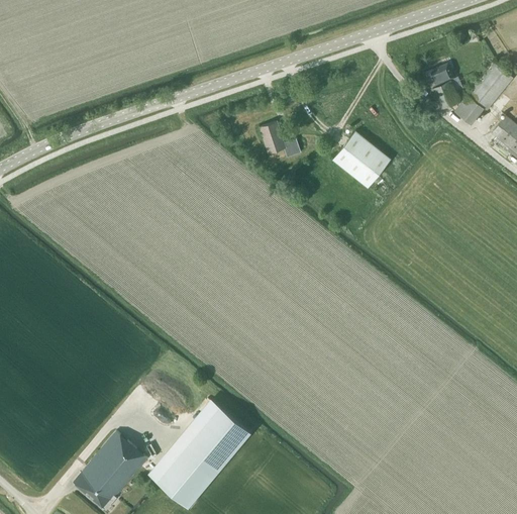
[(471,126),(485,110),(487,112),(513,80),(494,64),(454,113),(471,126)]
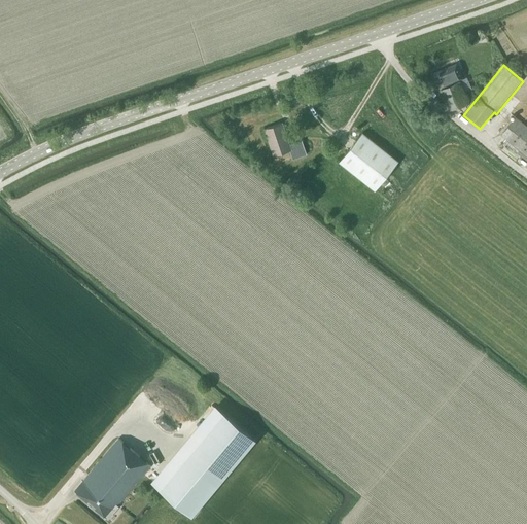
[(468,104),(459,83),(463,81),(456,66),(444,72),(433,76),(450,112),(468,104)]
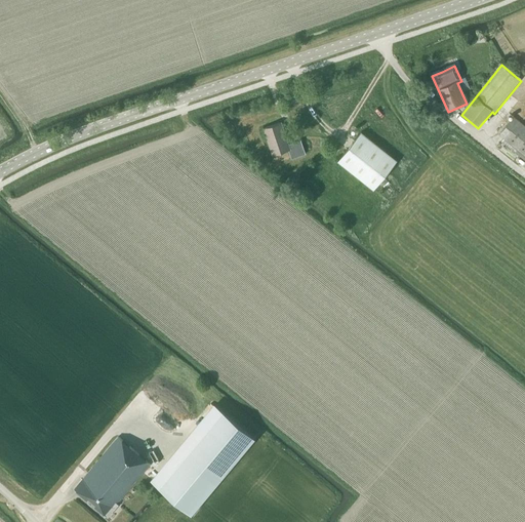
[(524,128),(514,119),(499,137),(505,141),(501,144),(524,162),(524,128)]
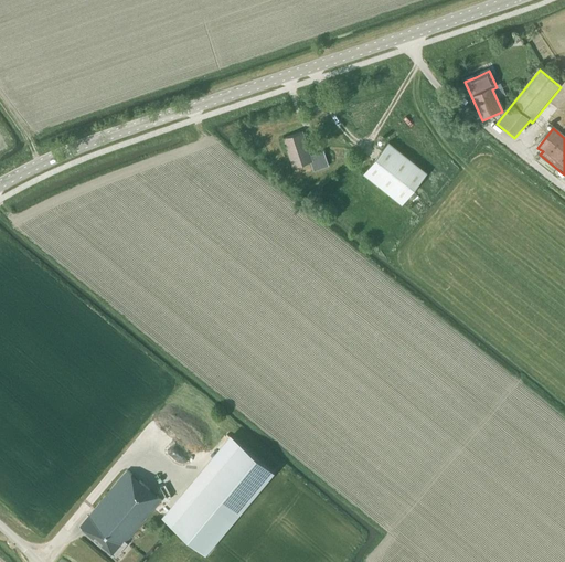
[(315,173),(329,168),(323,154),(311,158),(302,135),(284,140),(294,169),(311,163),(315,173)]
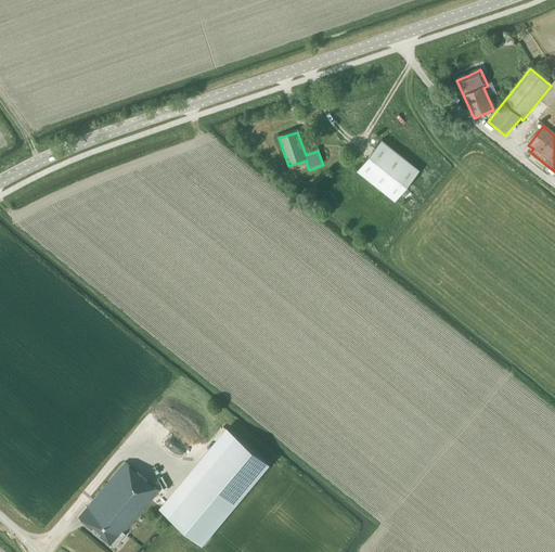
[(395,203),(420,172),(382,142),(357,172),(395,203)]
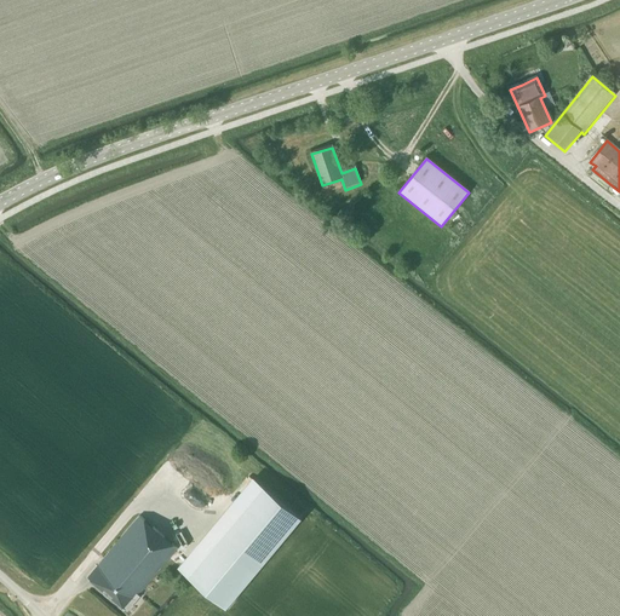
[(262,487),(187,576),(225,609),(302,519),(262,487)]
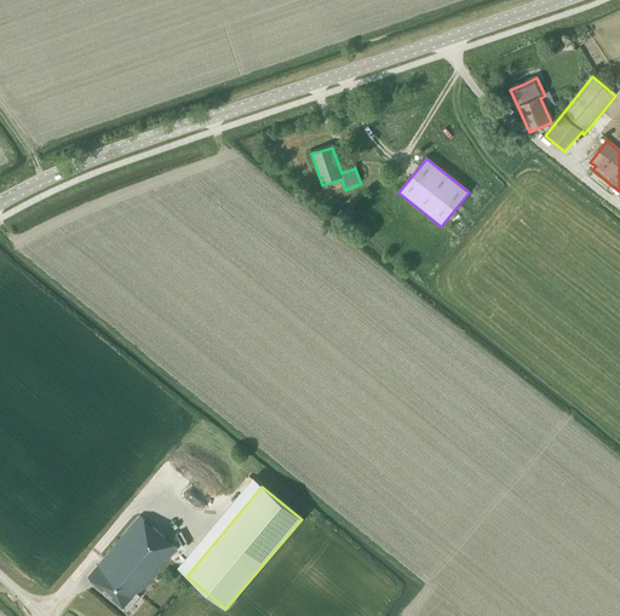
[(138,597),(178,550),(141,518),(87,581),(104,596),(108,599),(108,598),(124,611),(125,611),(127,614),(132,606),(136,609),(142,600),(138,597)]
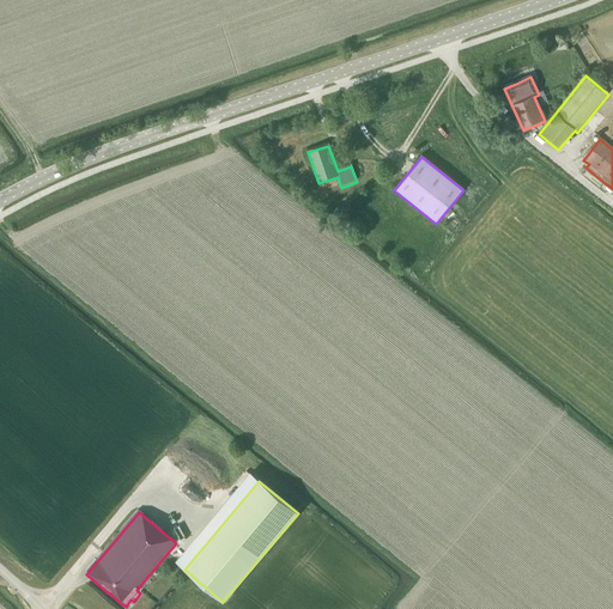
All buildings are outlined.
